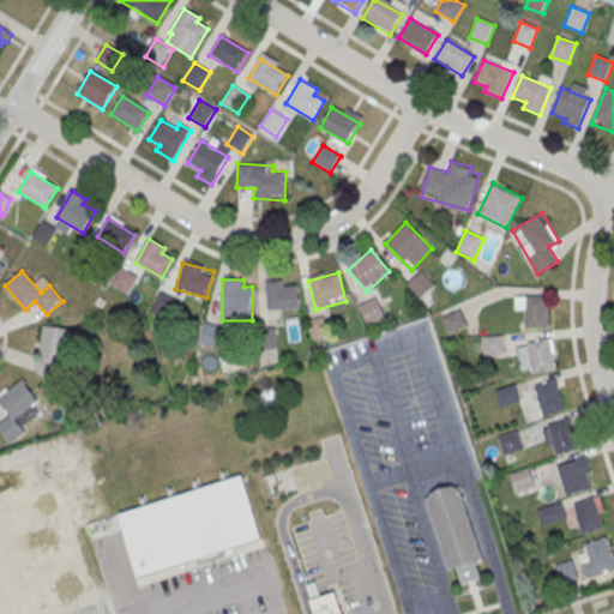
[(283,287),(283,282),(266,282),(266,311),(299,311),(299,287),(283,287)]
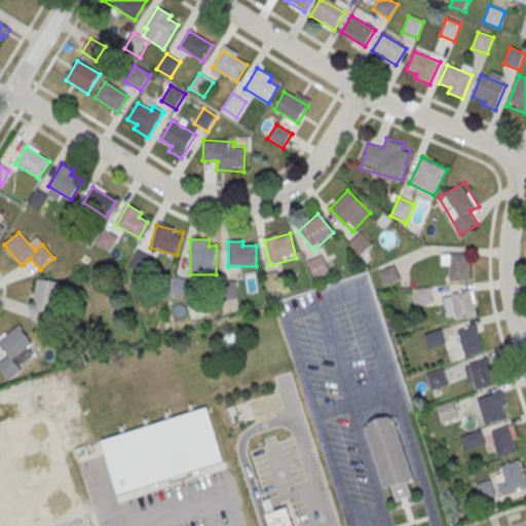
[(450,255),(468,255),(468,282),(450,282),(450,255)]
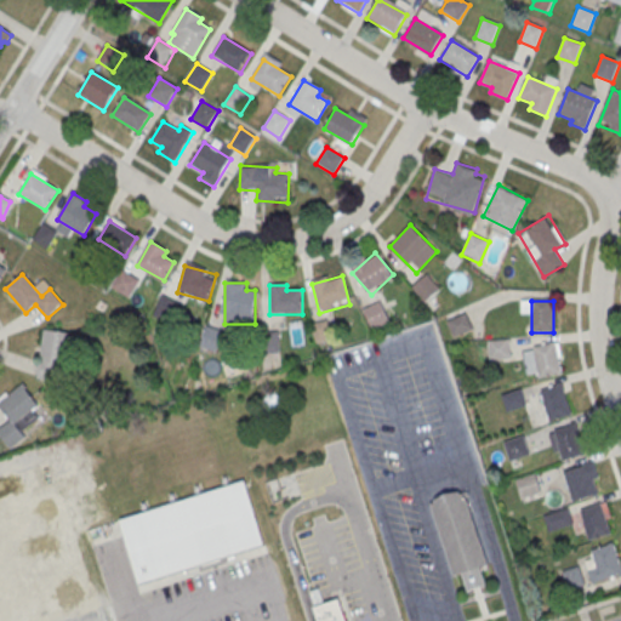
[(363,309),(371,330),(389,324),(381,302),(363,309)]
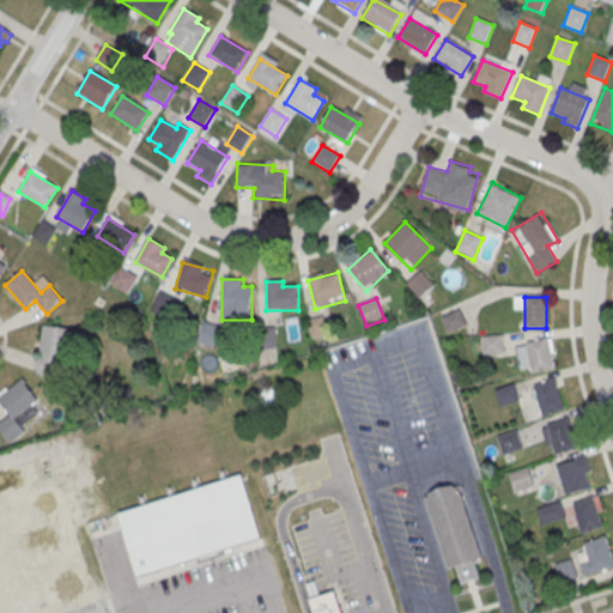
[(465,326),(460,311),(443,317),(448,332),(465,326)]
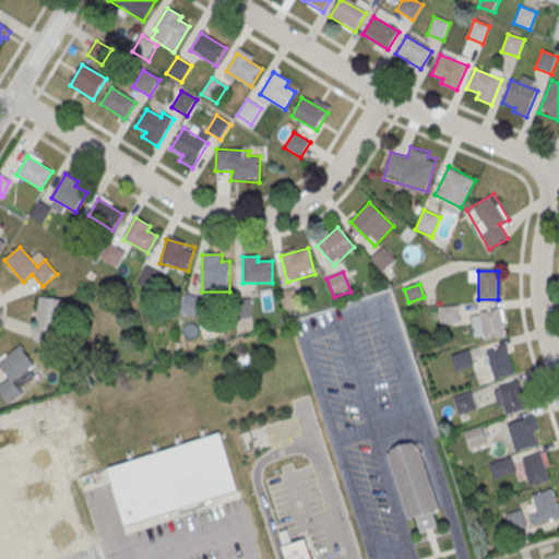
[(34,341),(56,344),(62,299),(40,296),(34,341)]
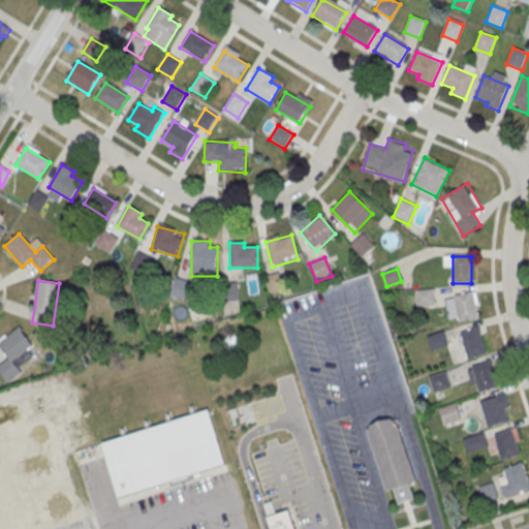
[(415,291),(434,289),(436,307),(416,309),(415,291)]
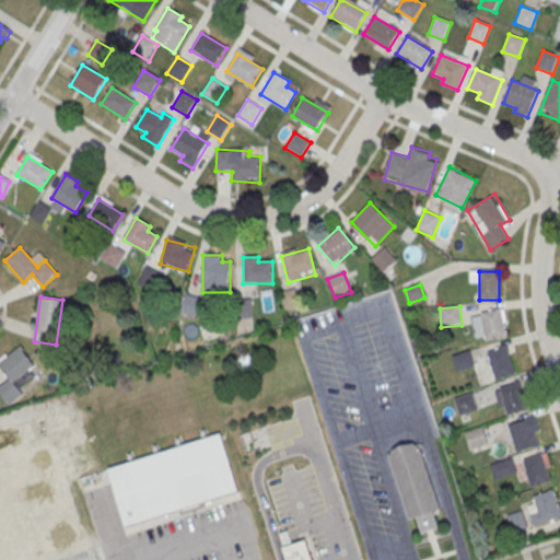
[(480,314),(500,310),(505,338),(486,341),(480,314)]
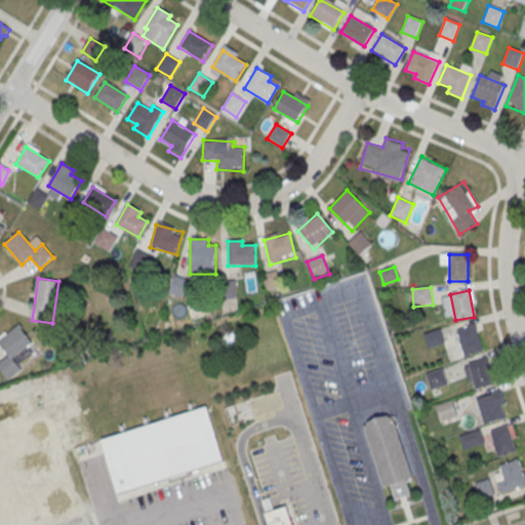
[(31,354),(27,349),(33,344),(19,325),(0,338),(0,346),(8,357),(0,362),(0,369),(8,380),(23,370),(17,363),(31,354)]
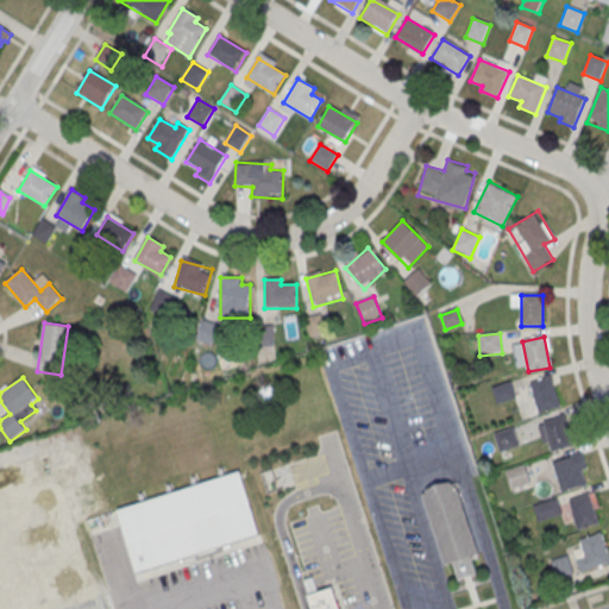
[(529,384),(551,378),(560,407),(539,414),(529,384)]
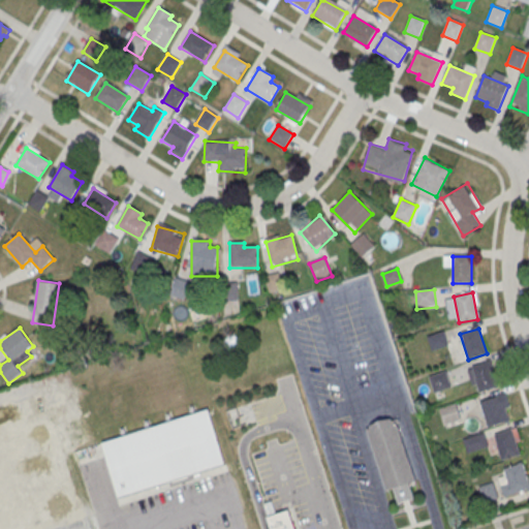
[(427,337),(444,332),(450,348),(432,353),(427,337)]
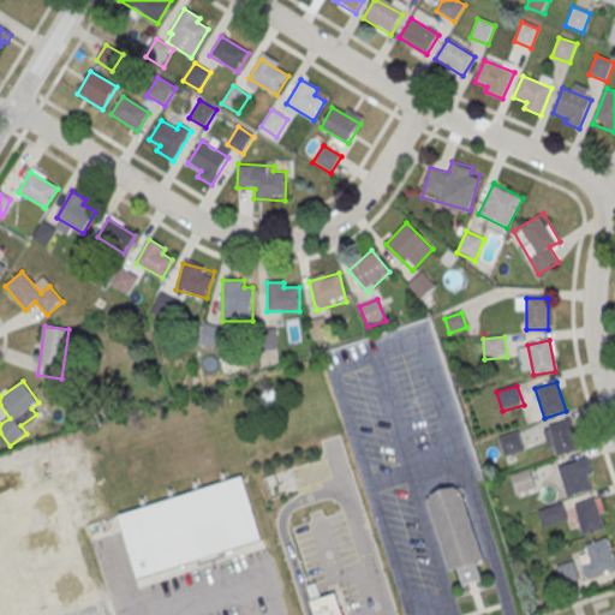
[(548,428),(569,422),(579,451),(557,458),(548,428)]
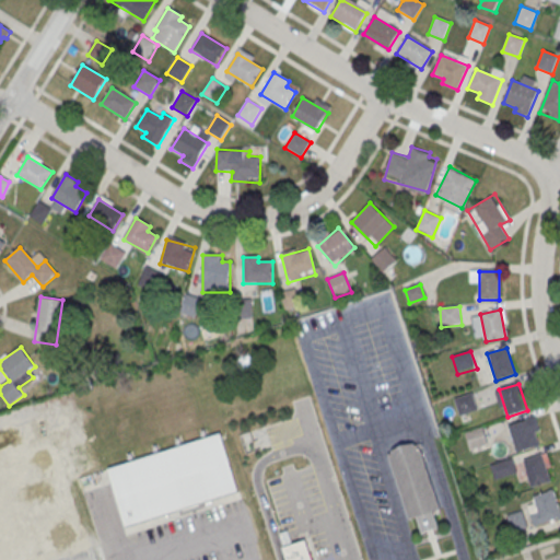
[(453,399),(473,393),(478,410),(458,417),(453,399)]
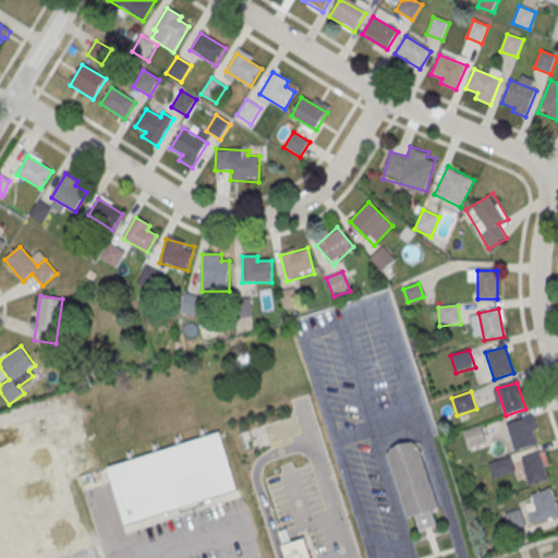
[(509,424),(529,417),(537,445),(518,451),(509,424)]
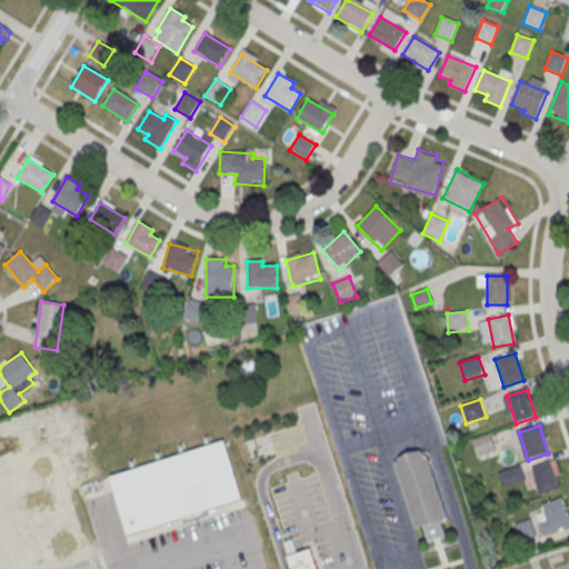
[(471,440),(490,435),(496,452),(477,458),(471,440)]
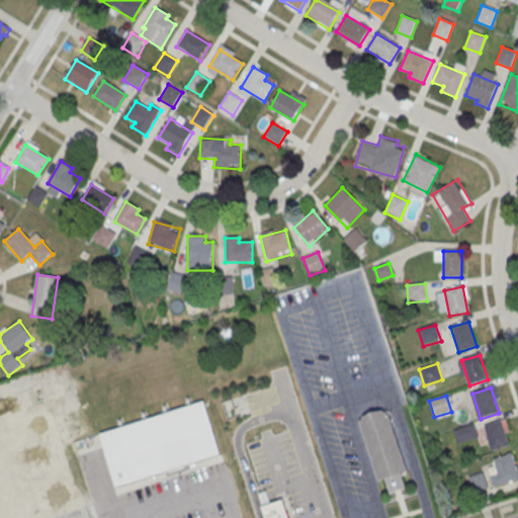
[(203,402),(100,434),(117,489),(222,456),(203,402)]
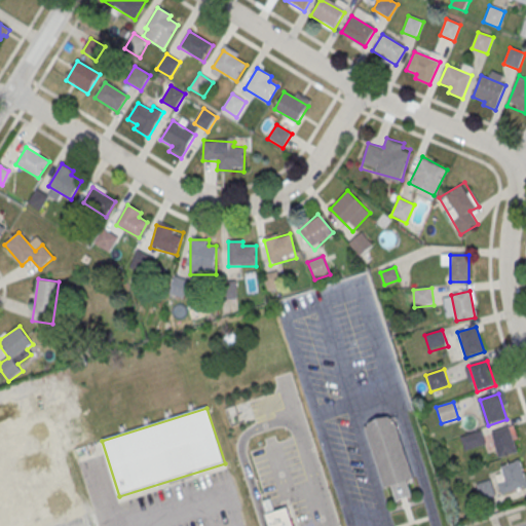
[(365,426),(369,425),(368,423),(378,418),(389,416),(390,418),(397,416),(398,419),(395,420),(414,478),(407,480),(413,496),(405,499),(397,501),(391,485),(385,488),(365,426)]
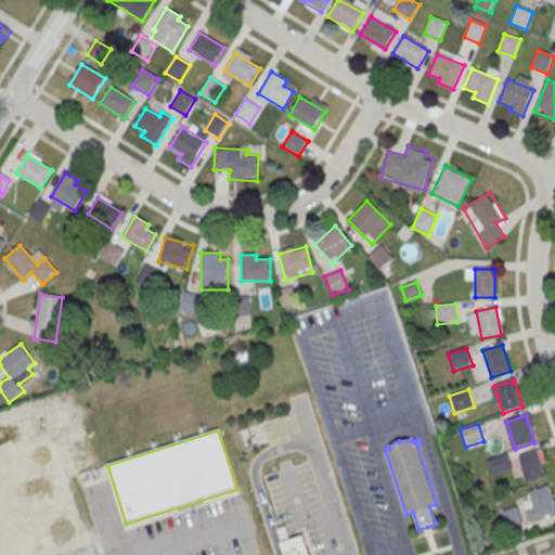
[(518,456),(538,451),(545,478),(527,483),(518,456)]
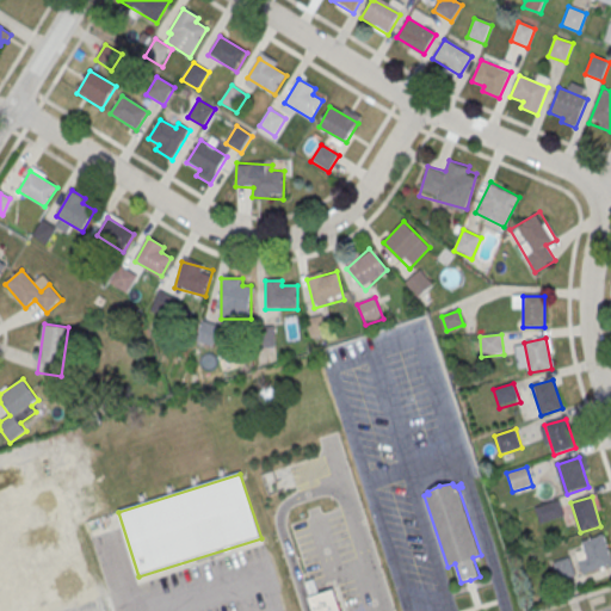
[(537,507),(557,500),(563,519),(543,526),(537,507)]
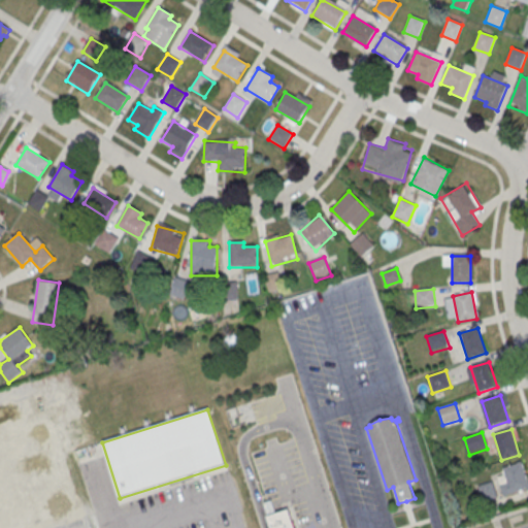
[(502,469),(521,463),(527,485),(527,489),(510,495),(502,469)]
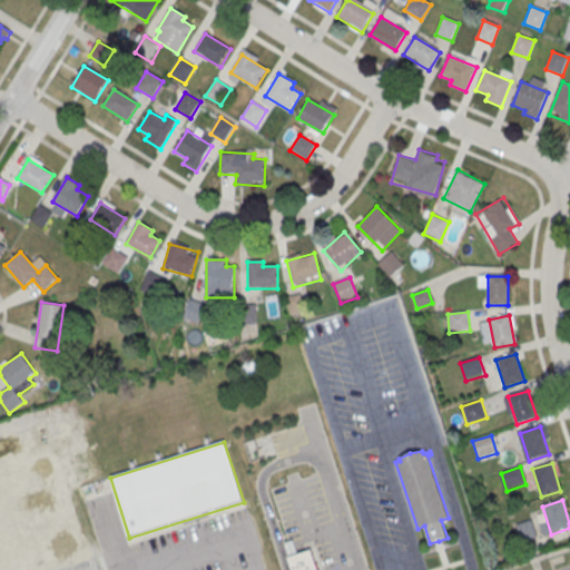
[(317,569),(312,552),(288,560),(292,569),(317,569)]
